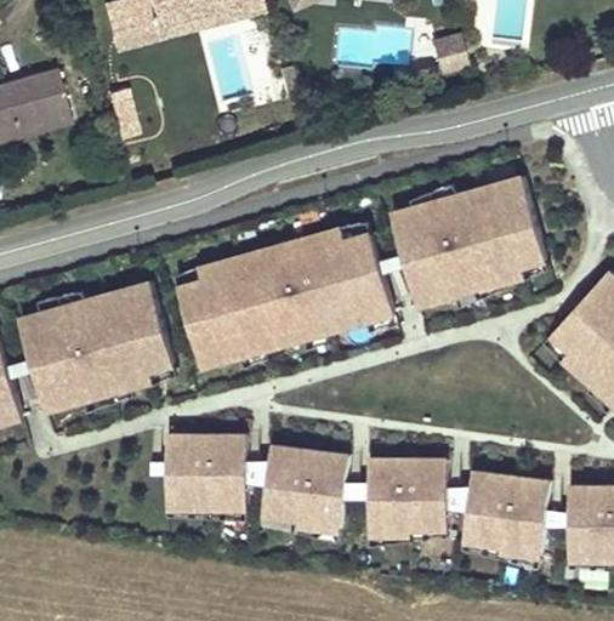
[(147,0),(154,26),(219,7),(222,20),(243,15),(238,0),(147,0)]
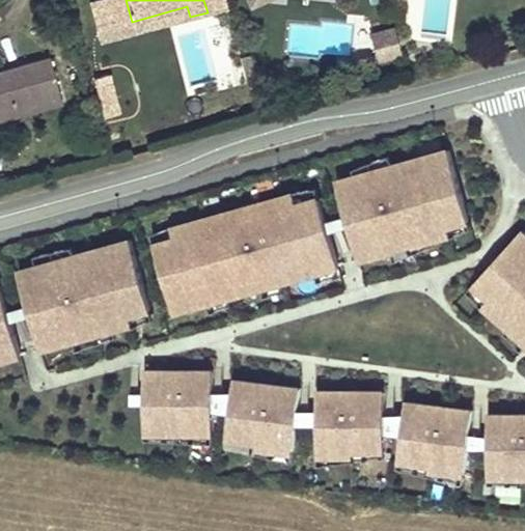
[(132,22),(135,32),(190,17),(187,6),(132,22)]
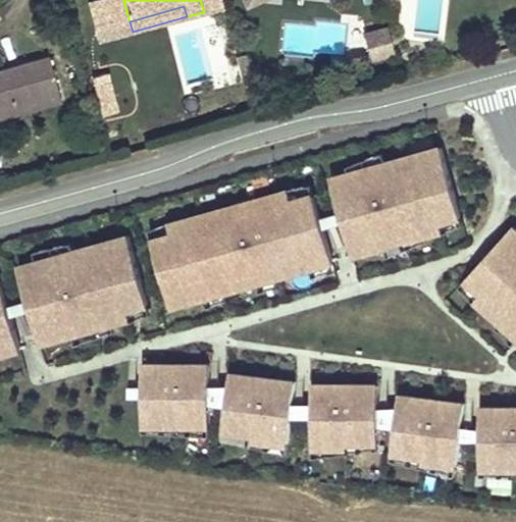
[(392,52),(387,30),(364,35),(370,57),(392,52)]
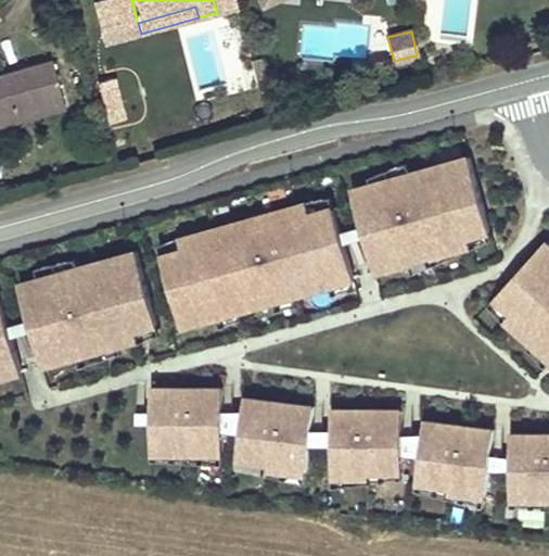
[(7,74),(0,75),(0,124),(61,109),(49,62),(33,66),(17,71),(20,76),(8,79),(7,74)]
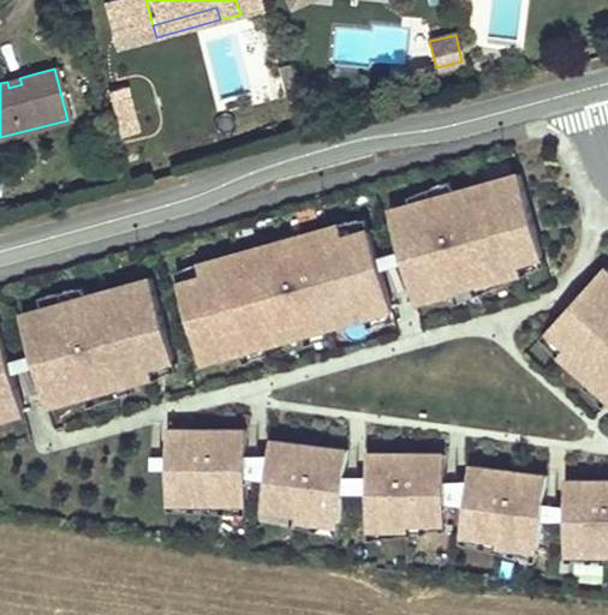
[(293,97),(286,69),(278,71),(286,100),(293,97)]
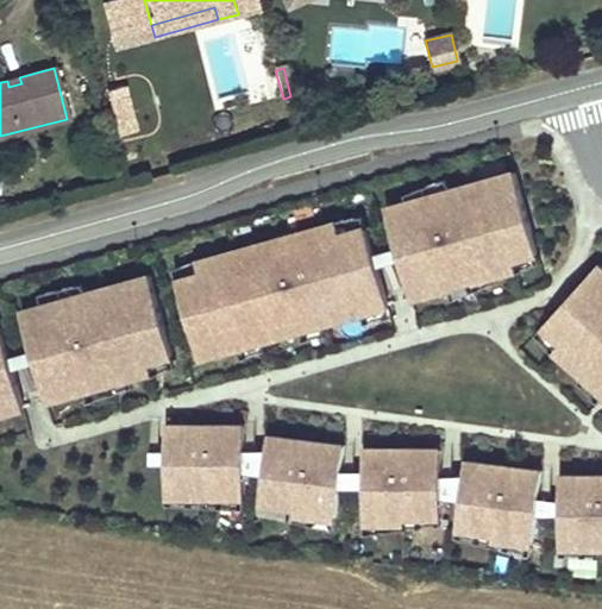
[(22,83),(19,77),(7,81),(8,87),(22,83)]
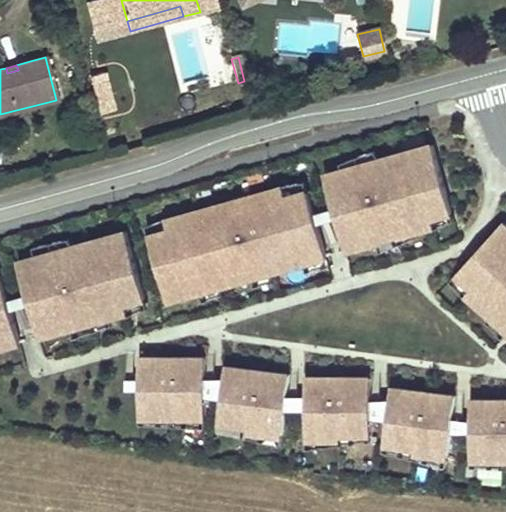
[(110,110),(103,81),(89,84),(96,113),(110,110)]
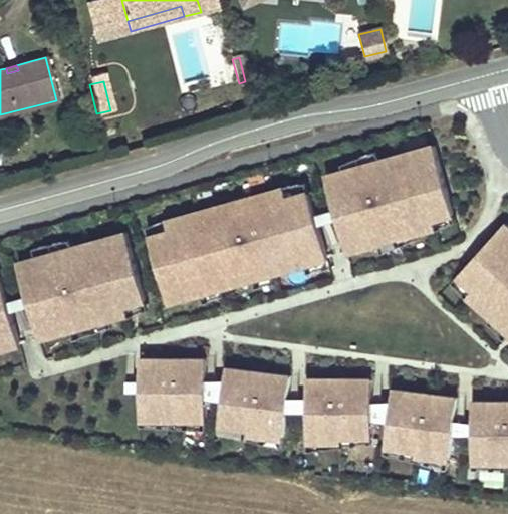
[(431,146),(319,176),(339,262),(436,238),(431,227),(449,221),(431,146)]
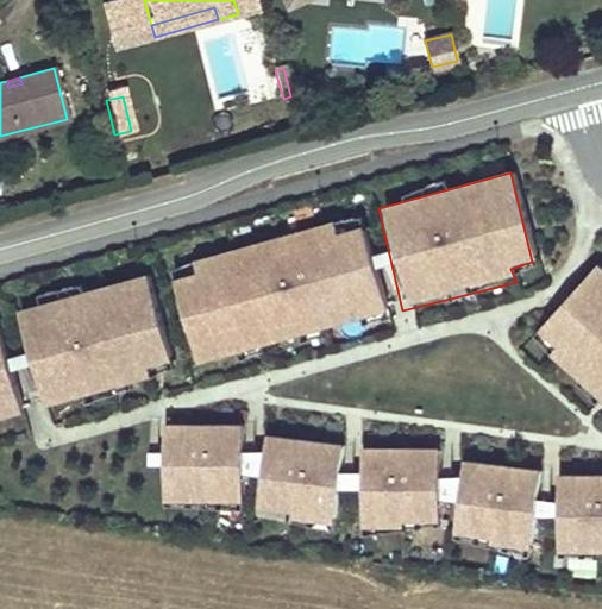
[(334,224),(186,259),(194,275),(168,283),(193,371),(383,321),(361,231),(338,237),(334,224)]
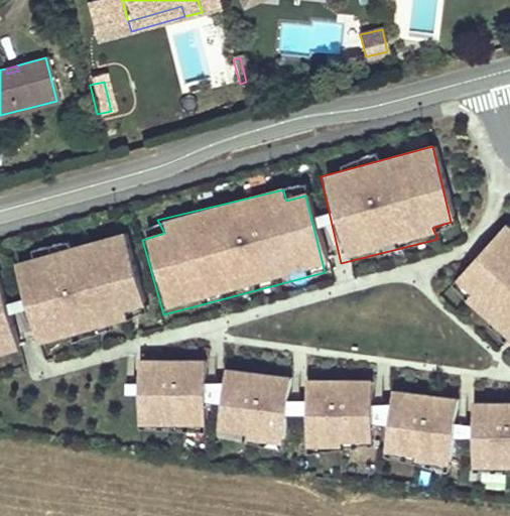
[(509,228),(504,223),(448,287),(509,343),(509,228)]
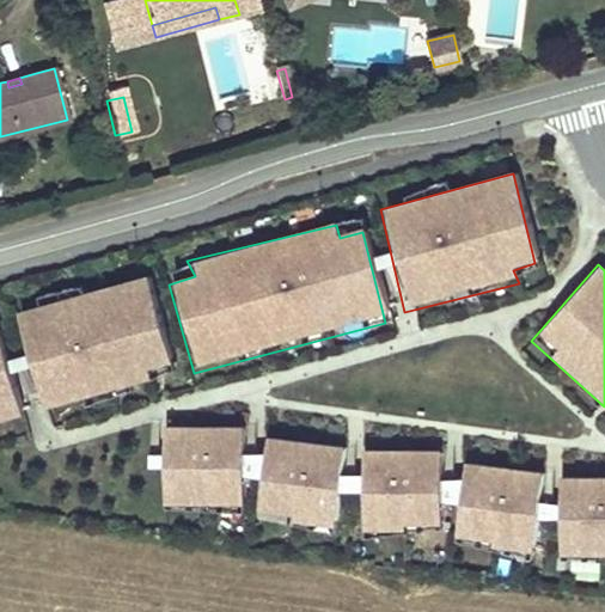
[(146,276),(14,317),(43,412),(150,386),(147,374),(171,369),(146,276)]
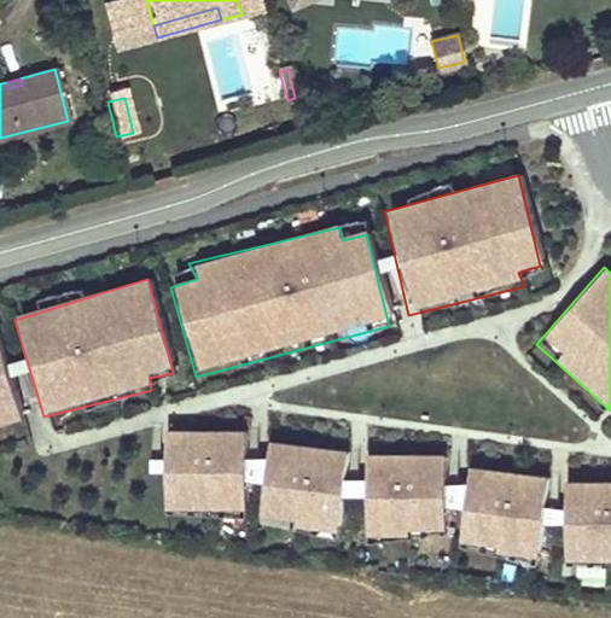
[(0,432),(19,427),(0,342),(0,432)]
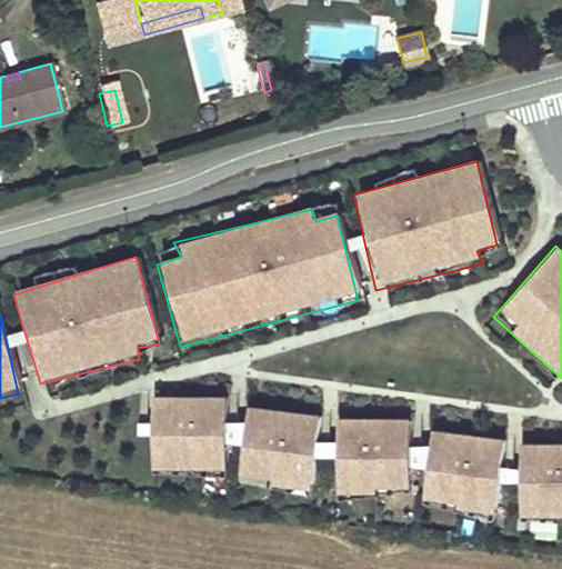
[(226,398),(150,396),(151,473),(223,476),(226,398)]
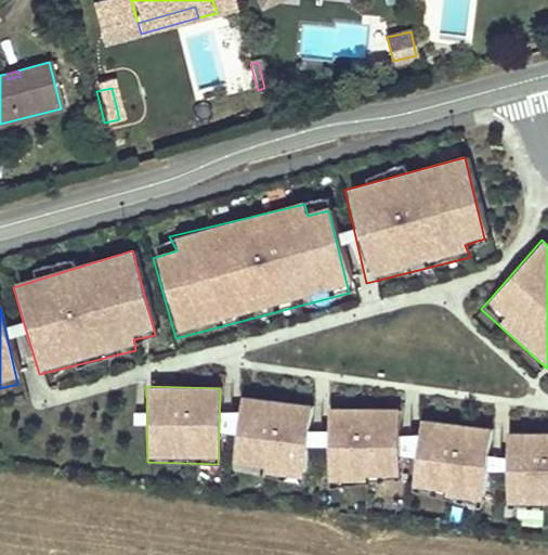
[(313,407),(239,397),(233,469),(300,483),(313,407)]
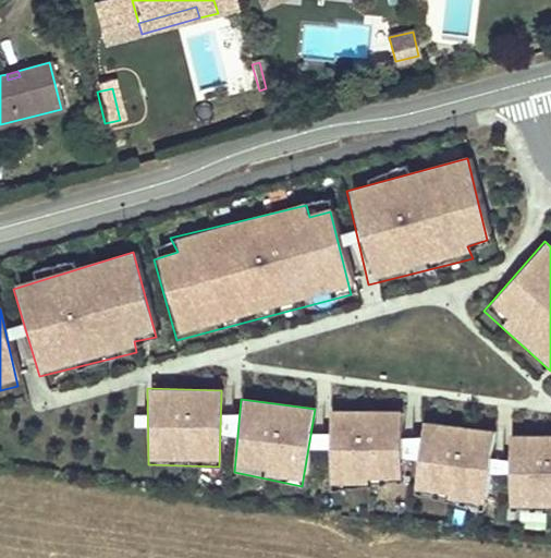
[(403,412),(328,411),(331,492),(401,480),(403,412)]
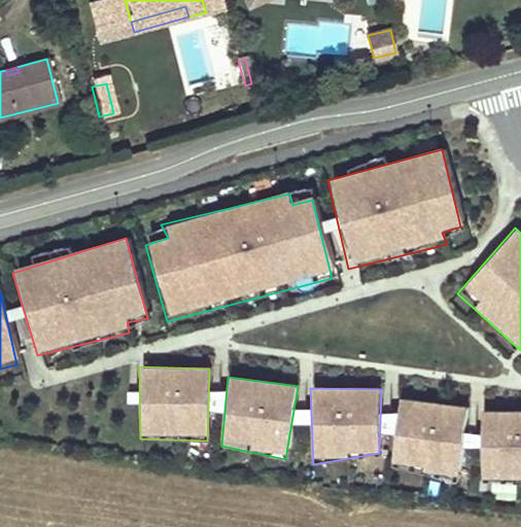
[(470,408),(397,398),(393,466),(455,482),(470,408)]
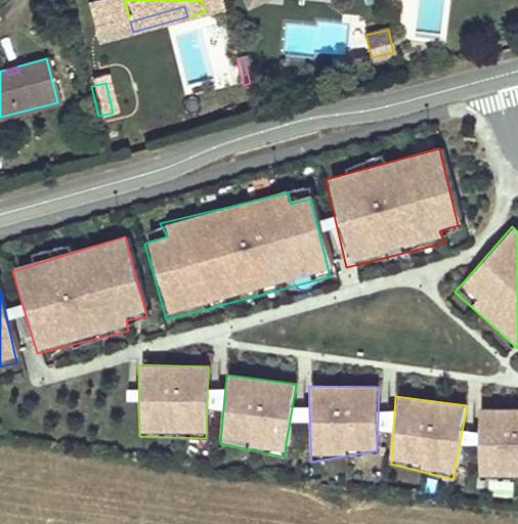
[(517,408),(476,409),(479,482),(517,481),(517,408)]
